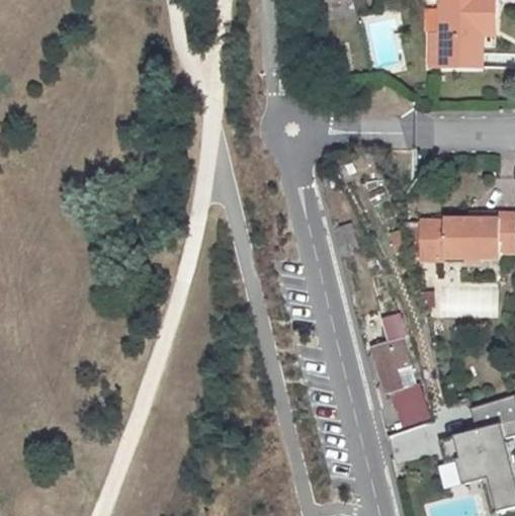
[(438,0),(438,34),(429,35),(430,68),(481,67),(481,34),(482,28),(495,27),(494,0),(438,0)]
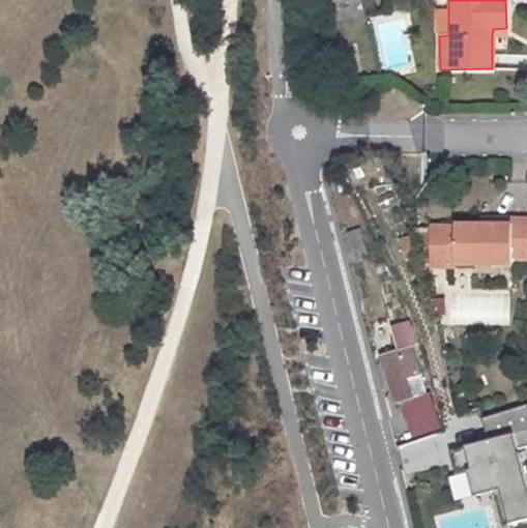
[(526,217),(494,217),(494,223),(479,223),(455,223),(455,263),(511,263),(511,257),(526,257),(526,217)]
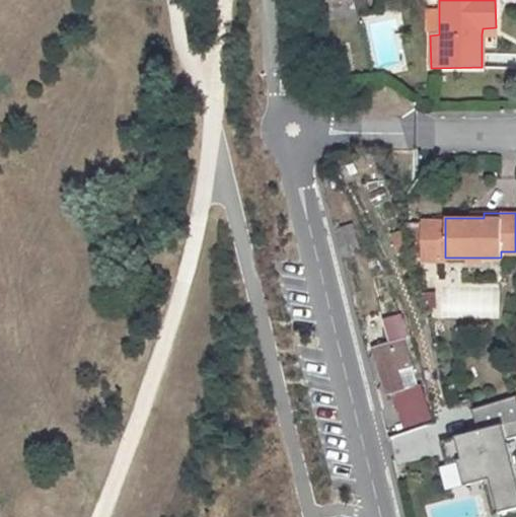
[(426,236),(427,250),(441,251),(442,237),(426,236)]
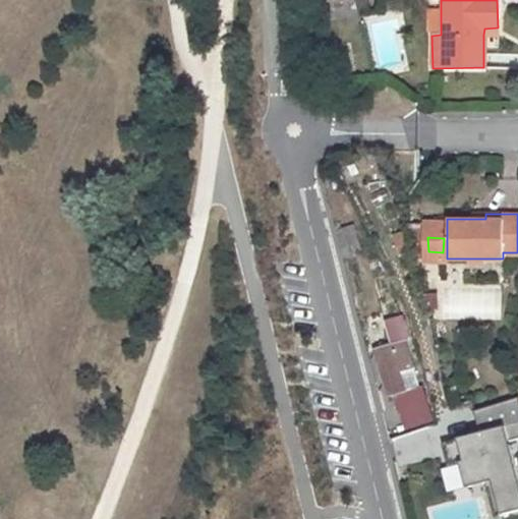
[(407,390),(402,371),(412,368),(405,341),(373,350),(388,396),(407,390)]
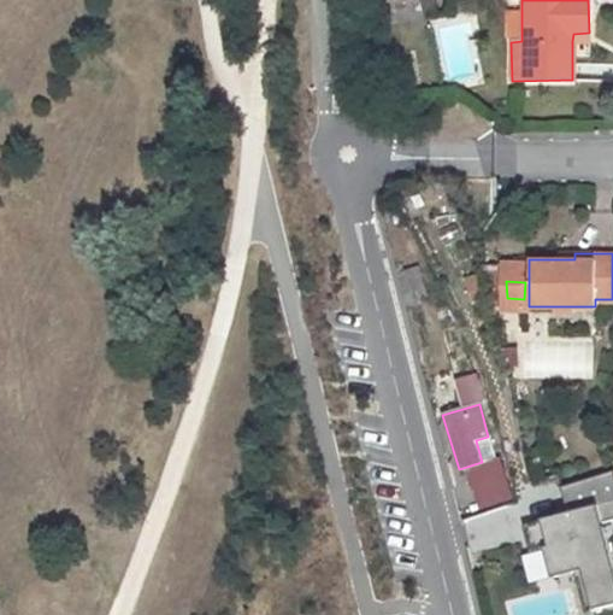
[(488,437),(476,440),(482,462),(494,457),(488,437)]
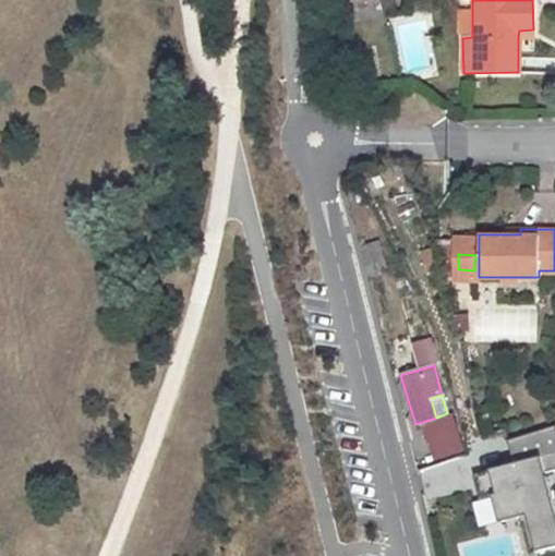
[(554,544),(554,514),(544,470),(554,467),(554,428),(554,424),(507,438),(513,462),(472,472),(479,498),(494,494),(501,519),(526,512),(535,551),(554,544)]
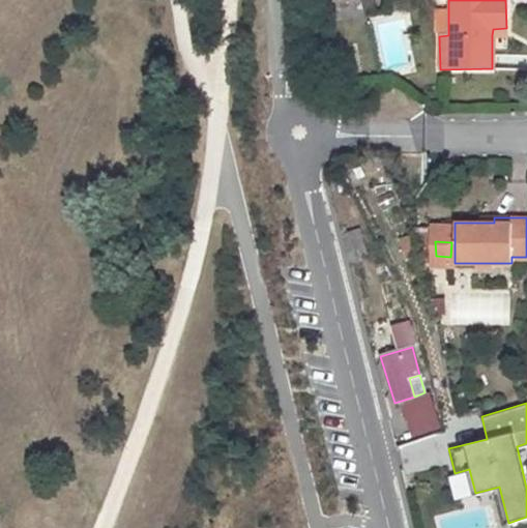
[(434,405),(406,413),(411,434),(439,426),(434,405)]
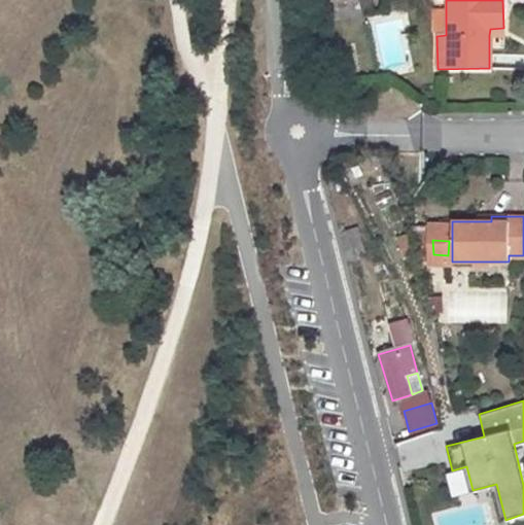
[(439,432),(393,439),(397,468),(443,462),(439,432)]
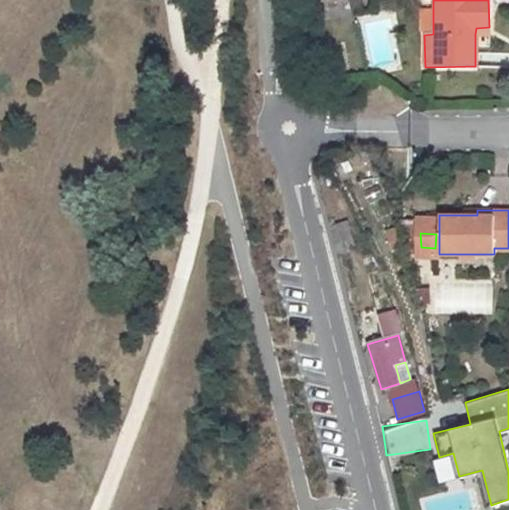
All buildings are outlined.
